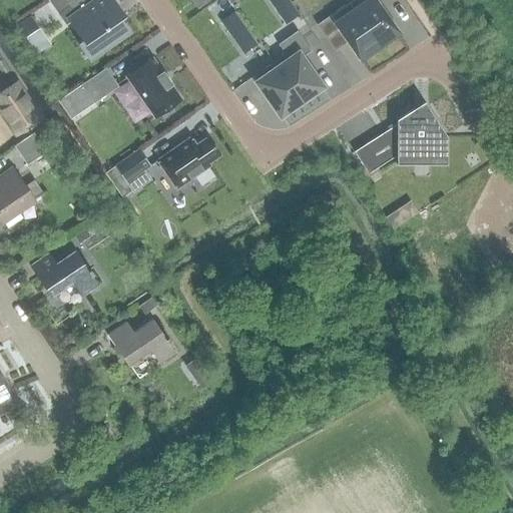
[(65,25),(70,21),(84,41),(90,37),(99,51),(127,31),(112,9),(116,7),(111,0),(96,0),(74,15),(67,6),(57,13),(65,25)]
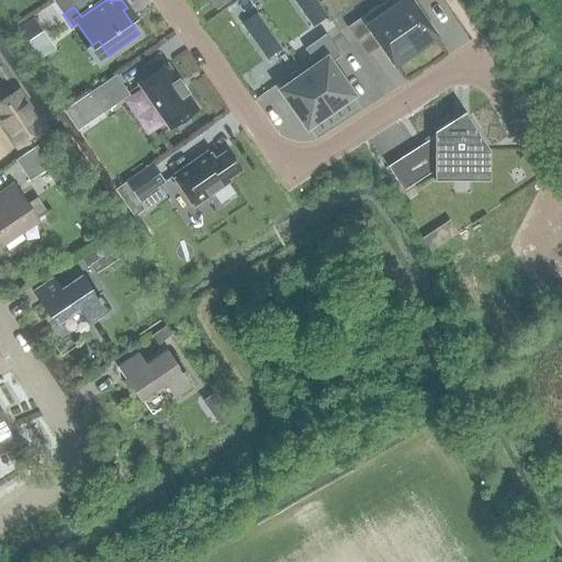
[(384,0),(381,2),(415,51),(435,36),(409,0),(384,0)]
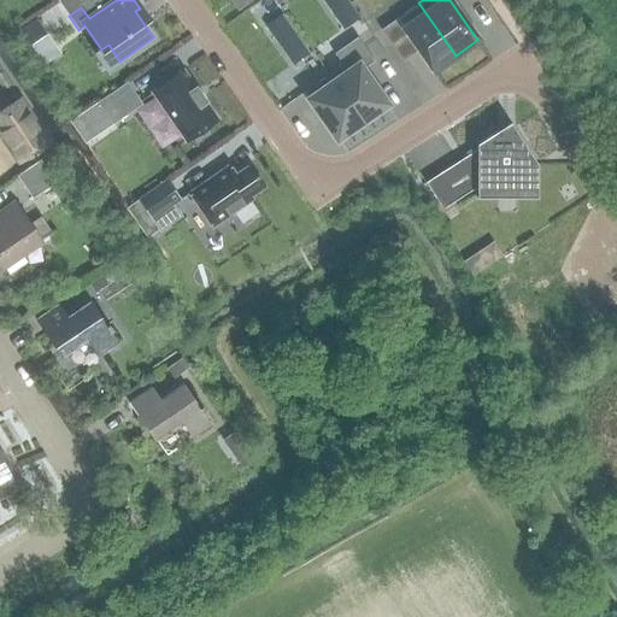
[(342,29),(359,17),(350,3),(333,15),(342,29)]
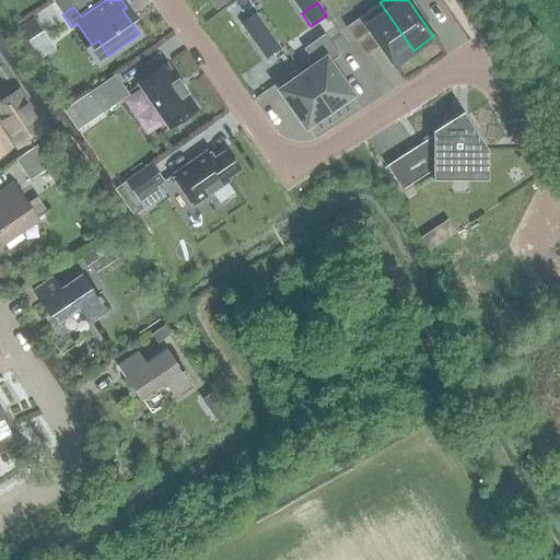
[(413,50),(380,2),(360,18),(393,65),(413,50)]
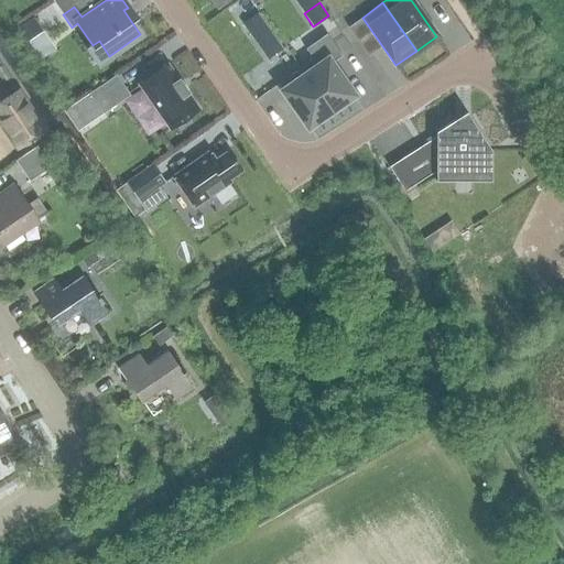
[(46,36),(33,18),(19,28),(31,46),(46,36)]
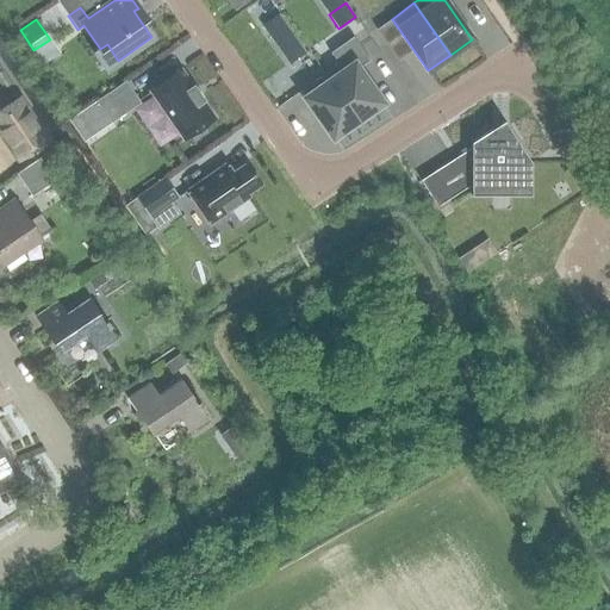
[(305,53),(288,29),(272,41),(288,64),(305,53)]
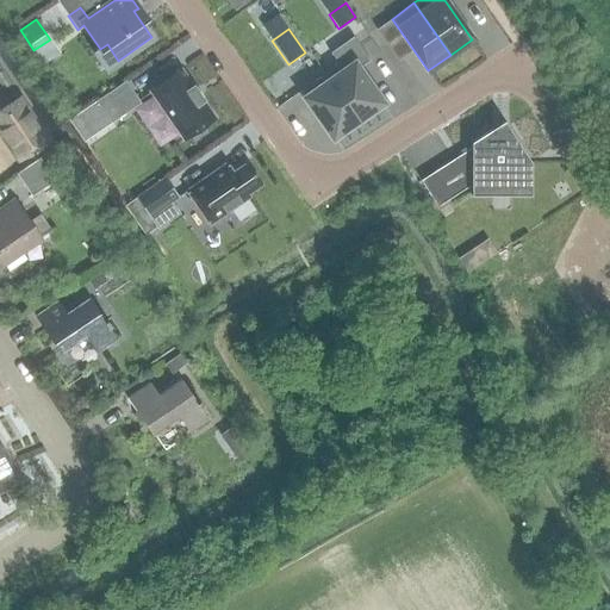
[(330,53),(338,64),(324,74),(356,119),(381,103),(358,69),(369,61),(353,37),(330,53)]
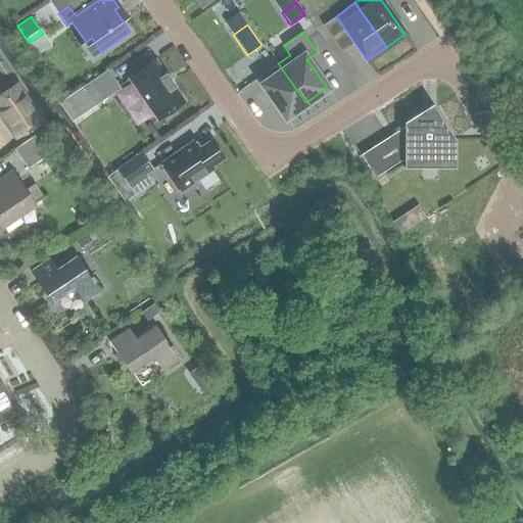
[(164,74),(154,59),(128,78),(156,120),(184,101),(174,87),(175,86),(165,73),(164,74)]
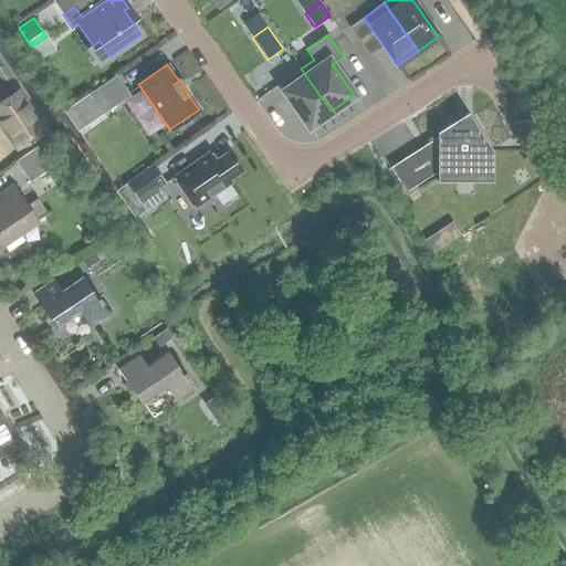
[(301,69),(279,84),(308,127),(331,111),(301,69)]
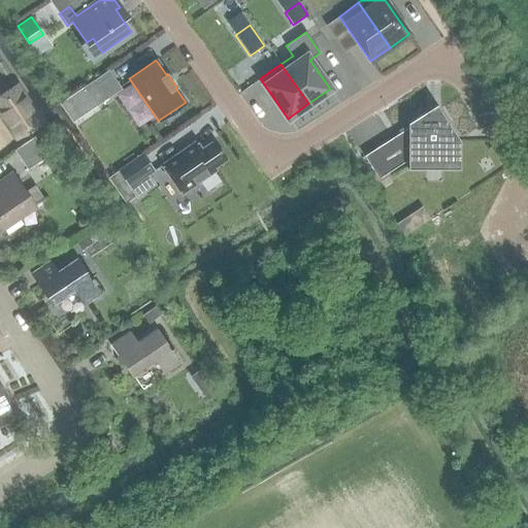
[(84,89),(60,105),(71,123),(96,106),(121,89),(108,72),(84,89)]
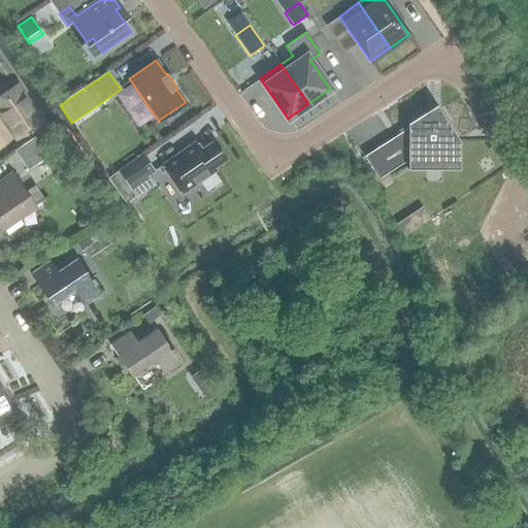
[(0,94),(0,120),(14,142),(44,122),(19,81),(0,94)]
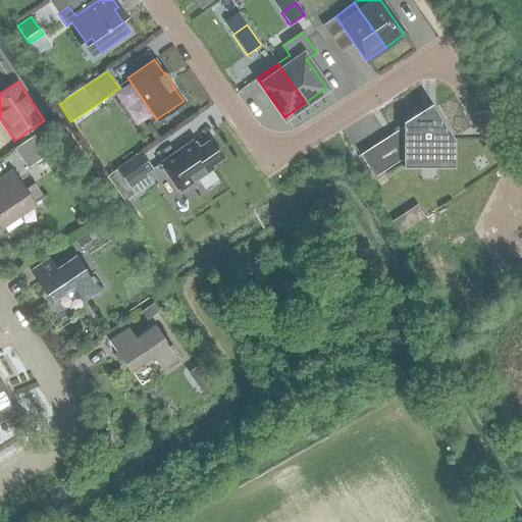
[(403,121),(403,126),(385,138),(400,160),(403,158),(403,159),(454,159),(454,139),(435,110),(420,110),(403,121)]
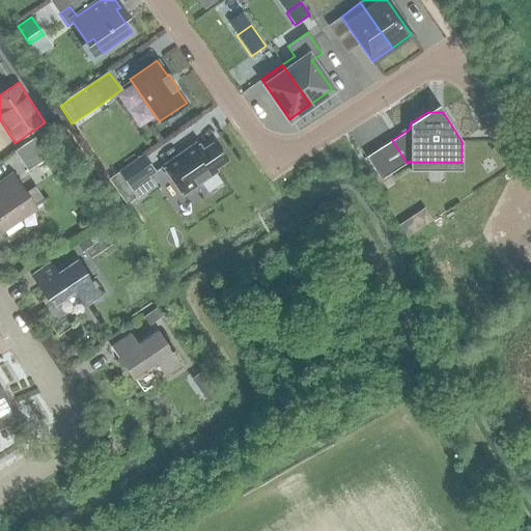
[(15,149),(27,168),(48,155),(35,136),(15,149)]
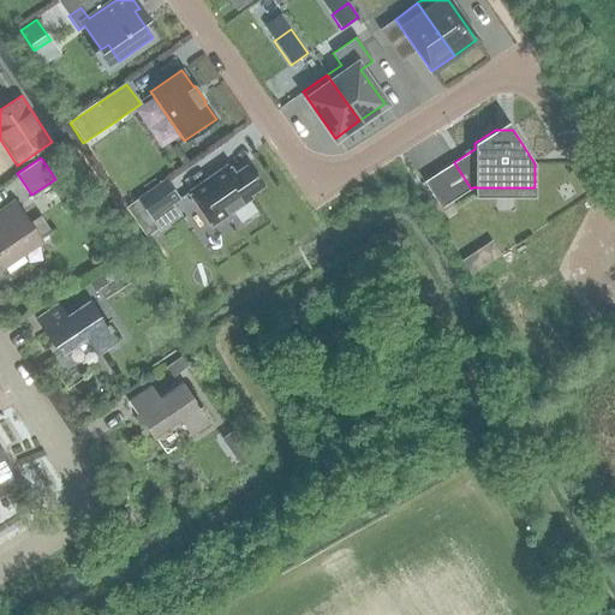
[(250,198),(248,196),(262,186),(248,165),(233,174),(227,165),(187,192),(212,226),(250,198)]
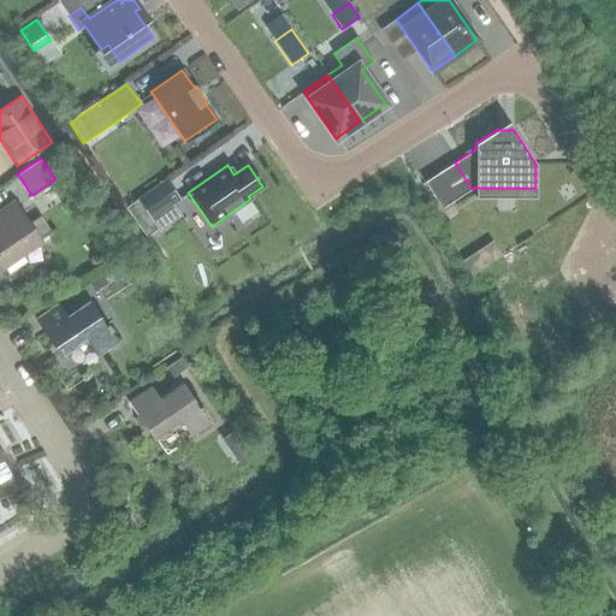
[(457,197),(440,172),(425,182),(442,208),(457,197)]
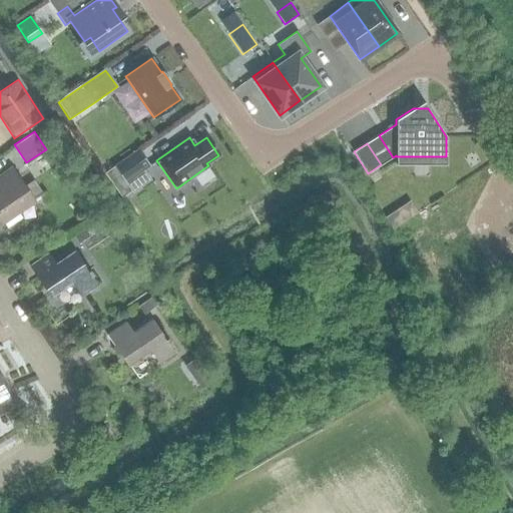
[(149,165),(138,149),(114,166),(125,182),(149,165)]
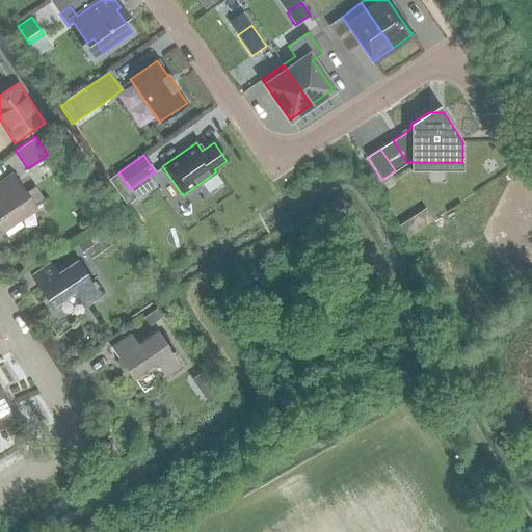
[(0,232),(1,233),(37,208),(35,205),(45,200),(34,184),(26,189),(16,174),(0,183),(0,232)]
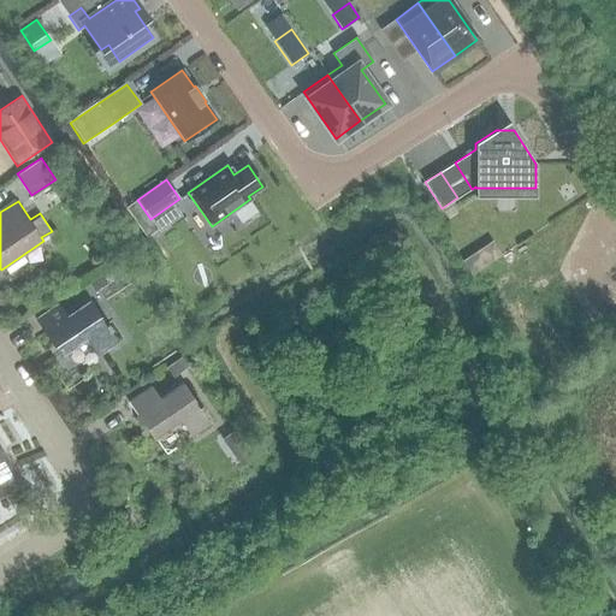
[(477,252),(465,260),(473,274),(485,266),(477,252)]
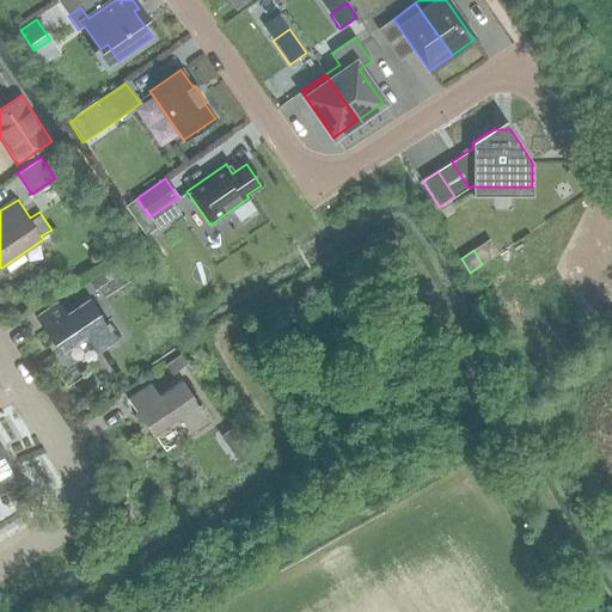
[(35,317),(60,353),(86,335),(98,350),(116,338),(90,299),(67,313),(59,301),(35,317)]
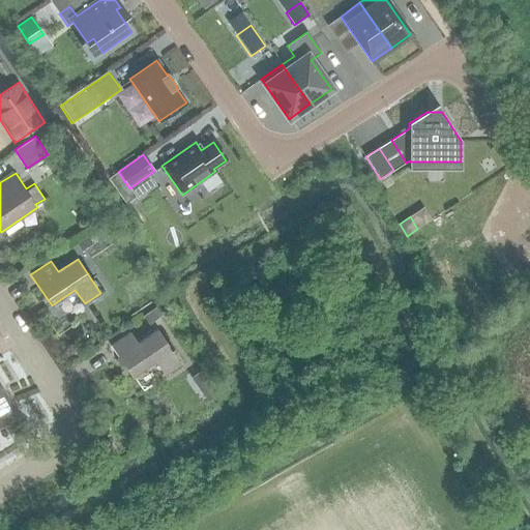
[(155,307),(142,317),(148,325),(162,317),(155,307)]
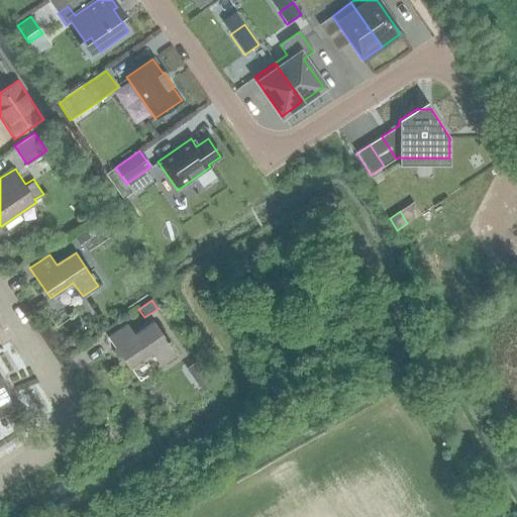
[(150,352),(160,368),(177,356),(154,322),(134,335),(126,324),(107,336),(127,368),(150,352)]
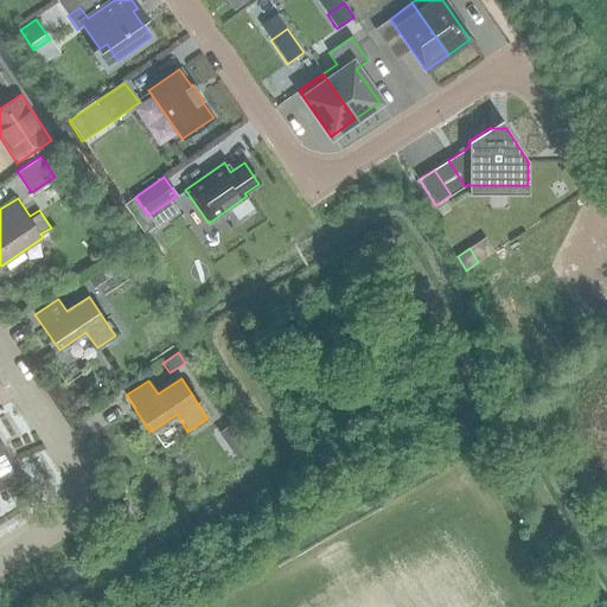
[(238,459),(249,452),(231,423),(218,432),(238,459)]
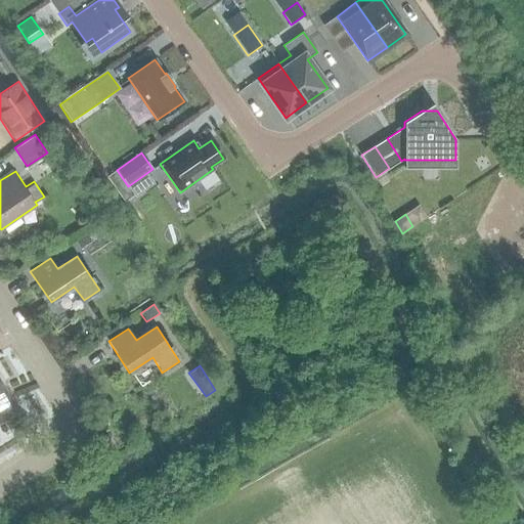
[(0,420),(16,410),(0,382),(0,420)]
